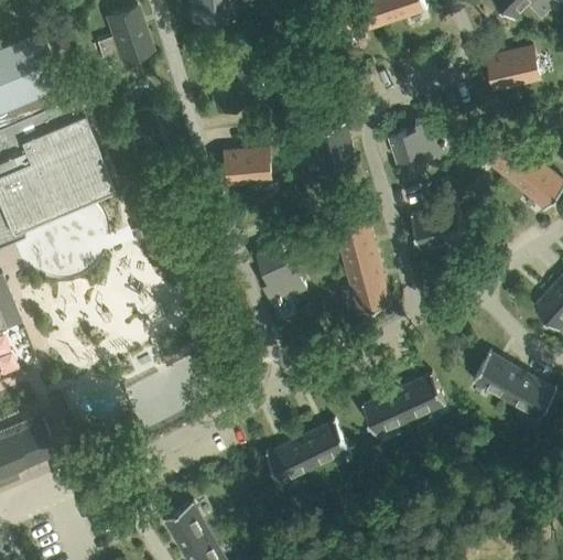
[(188,0),(191,24),(213,22),(213,20),(235,18),(233,0),(188,0)]
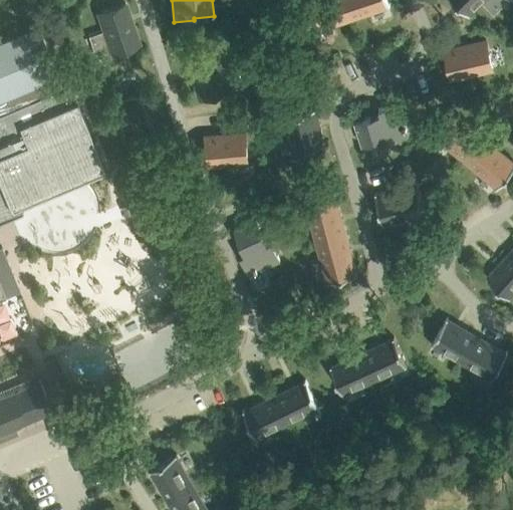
[(342,0),(316,0),(301,5),(311,36),(350,23),(342,0)]
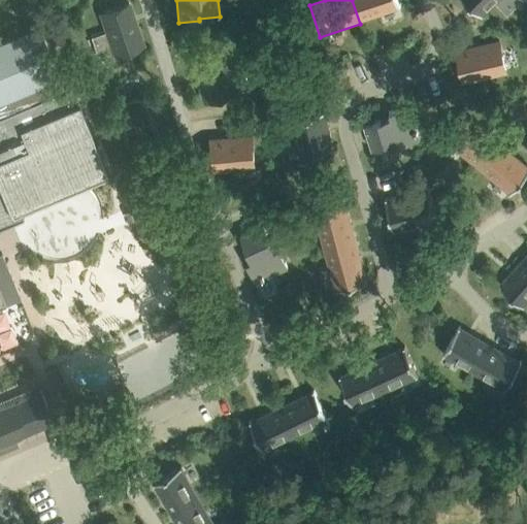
[(395,0),(352,0),(360,24),(399,10),(395,0)]
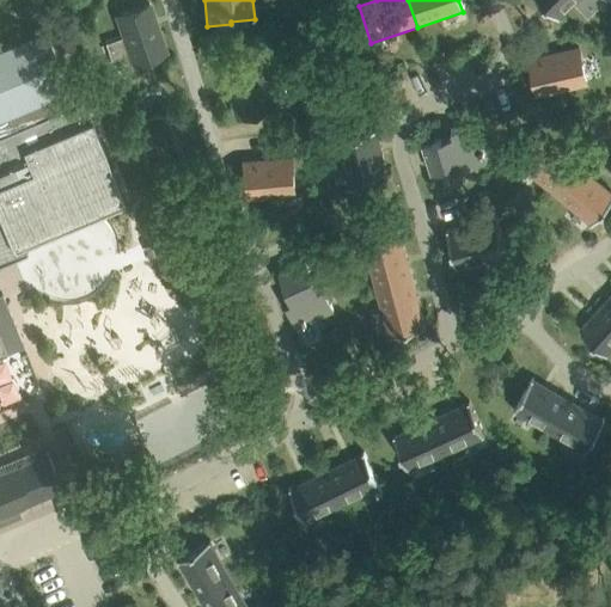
[(538,0),(560,22),(580,0),(538,0)]
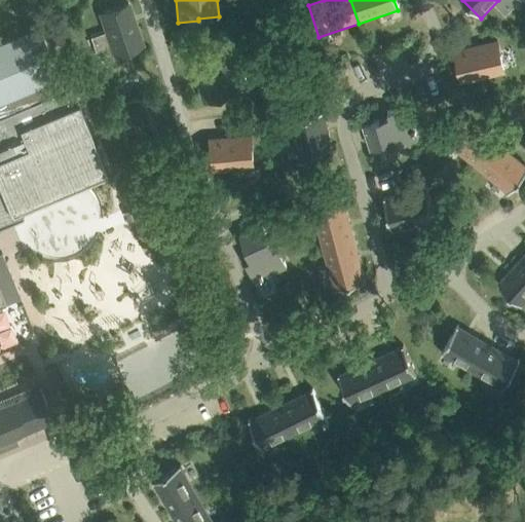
[(126,8),(101,16),(113,57),(140,47),(126,8)]
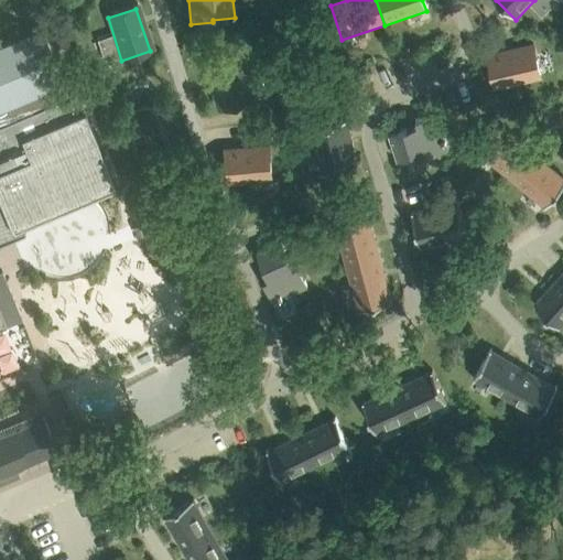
[(40,31),(0,47),(0,112),(63,86),(49,53),(40,31)]
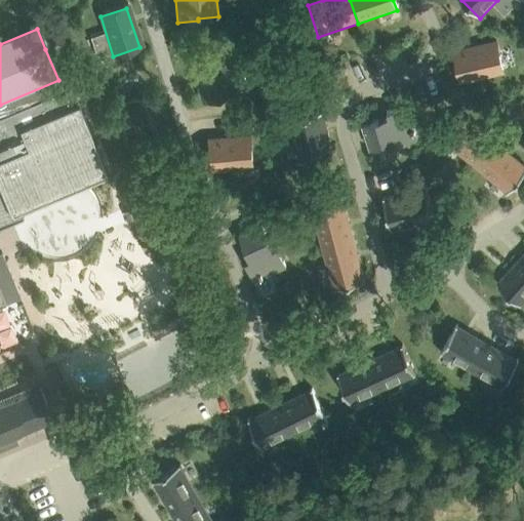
[(497,42),(452,53),(459,85),(505,75),(497,42)]
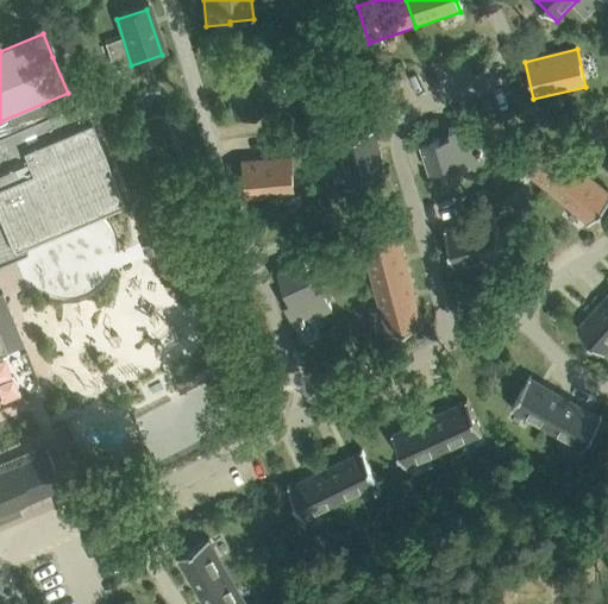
[(82,102),(0,137),(0,264),(2,264),(25,255),(26,253),(26,252),(23,245),(123,203),(123,202),(123,201),(82,102)]
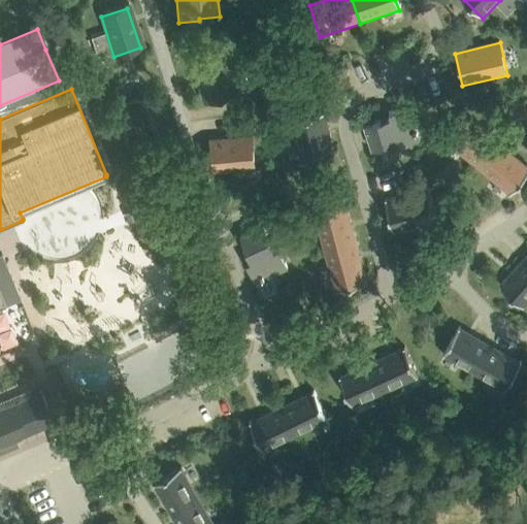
[(390,120),(370,126),(379,151),(398,144),(399,150),(420,142),(409,109),(389,116),(390,120)]
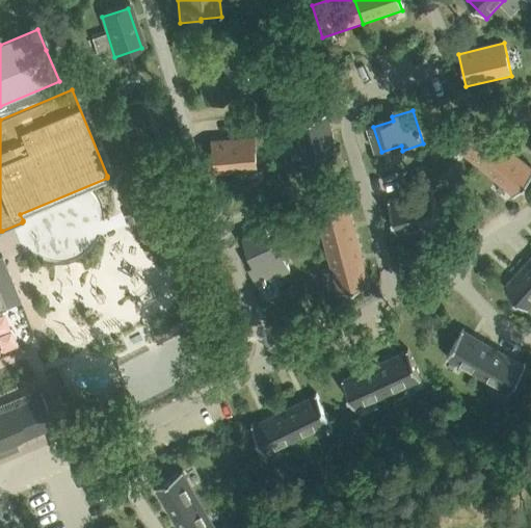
[(327,114),(292,122),(302,165),(337,157),(327,114)]
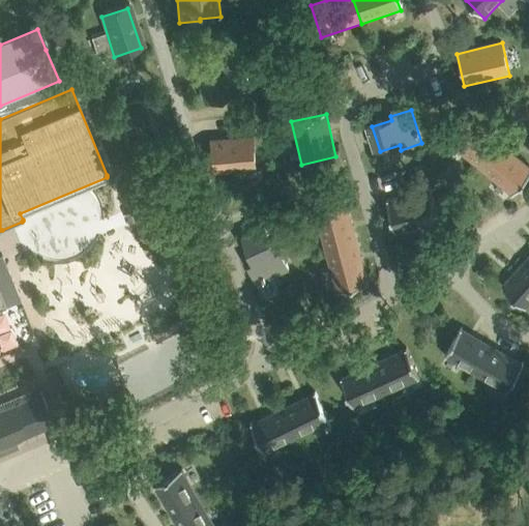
[(467,117),(445,143),(478,170),(499,144),(467,117)]
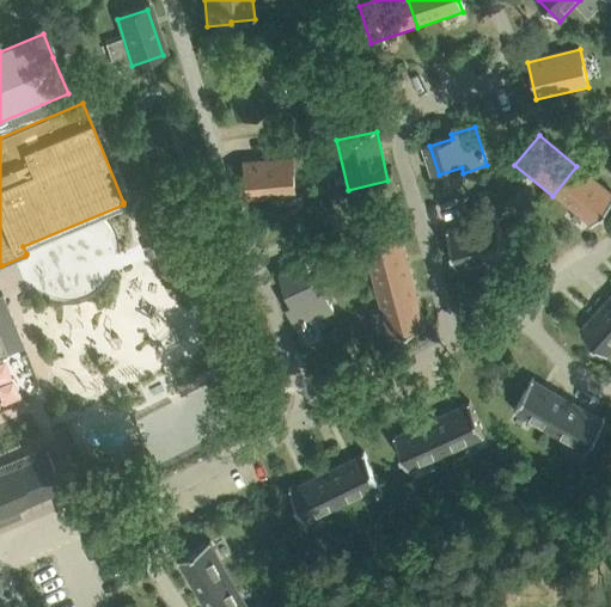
[(292,163),(243,166),(245,198),(294,194),(292,163)]
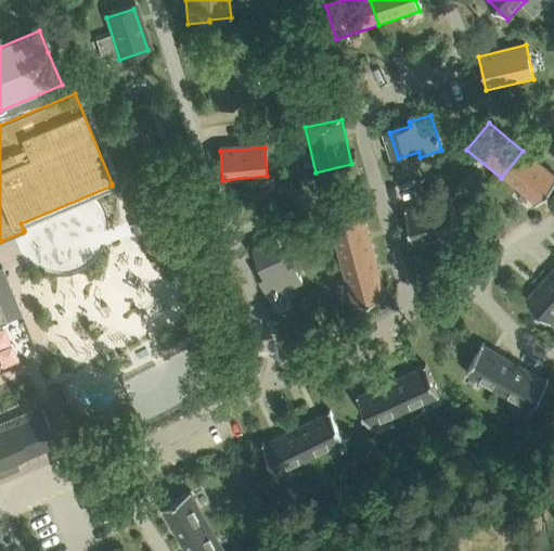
[(553,176),(523,151),(501,178),(536,206),(553,182),(553,176)]
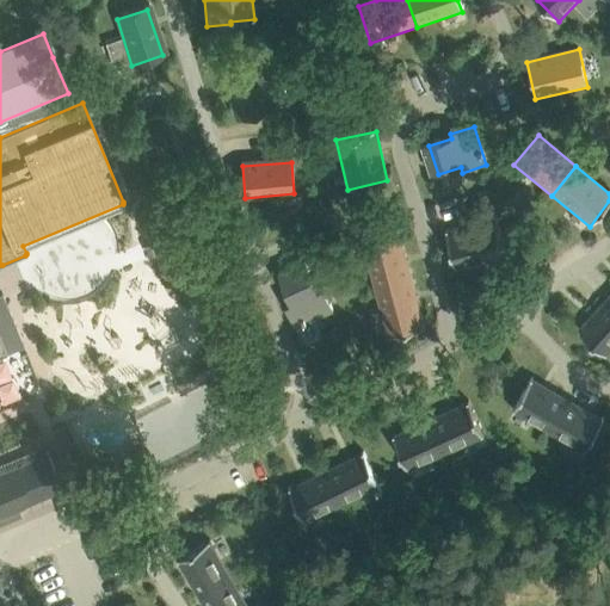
[(494,220),(445,233),(456,271),(505,258),(494,220)]
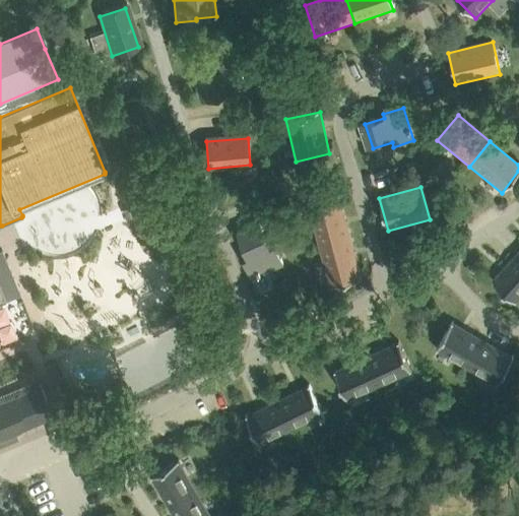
[(339,198),(308,207),(318,248),(350,239),(339,198)]
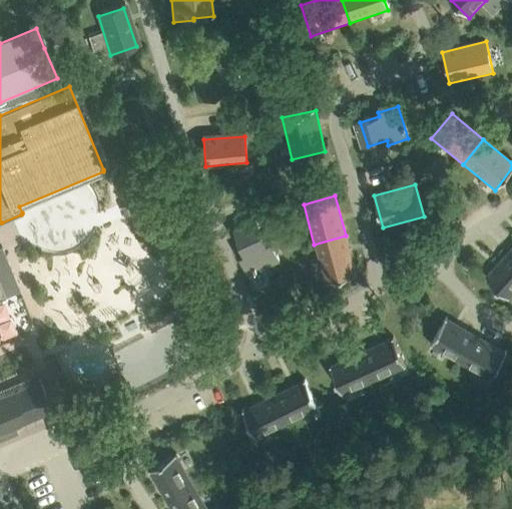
[(252,270),(254,274),(279,263),(271,243),(267,245),(259,227),(236,237),(244,257),(248,255),(254,269),(252,270)]
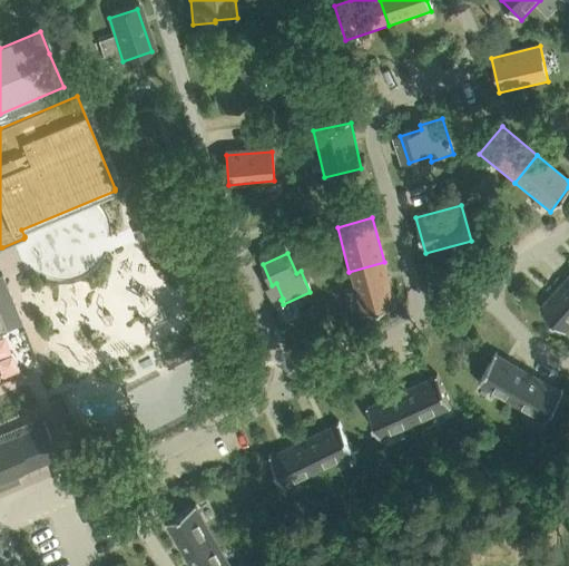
[(384,262),(349,272),(361,315),(395,306),(384,262)]
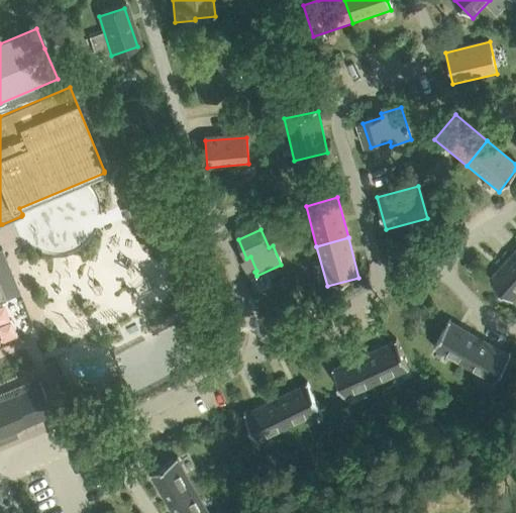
[(515,298),(515,259),(511,255),(489,281),(513,303),(515,298)]
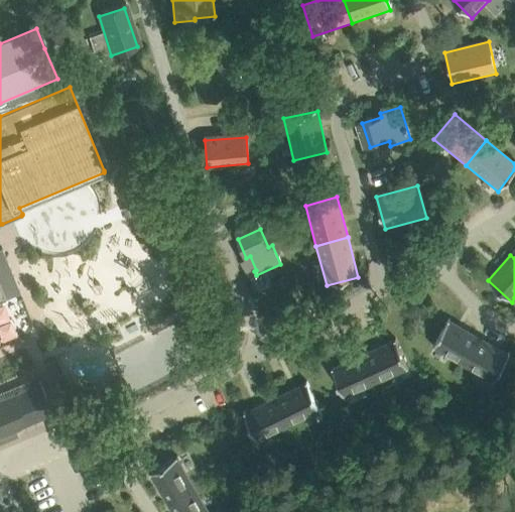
[(479,339),(447,322),(431,350),(462,367),(479,339)]
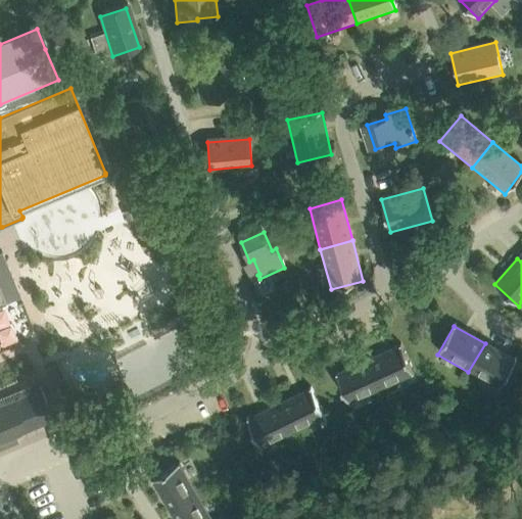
[(485,343),(468,372),(499,390),(516,361),(485,343)]
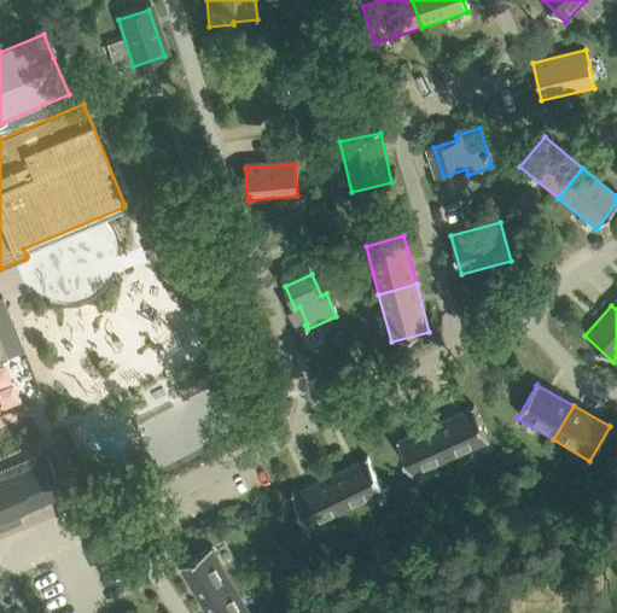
[(472,408),(435,426),(450,462),(489,444),(472,408)]
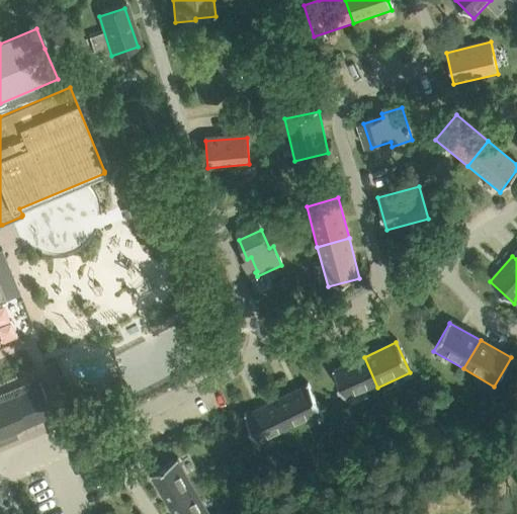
[(377,388),(364,357),(332,371),(346,402),(377,388)]
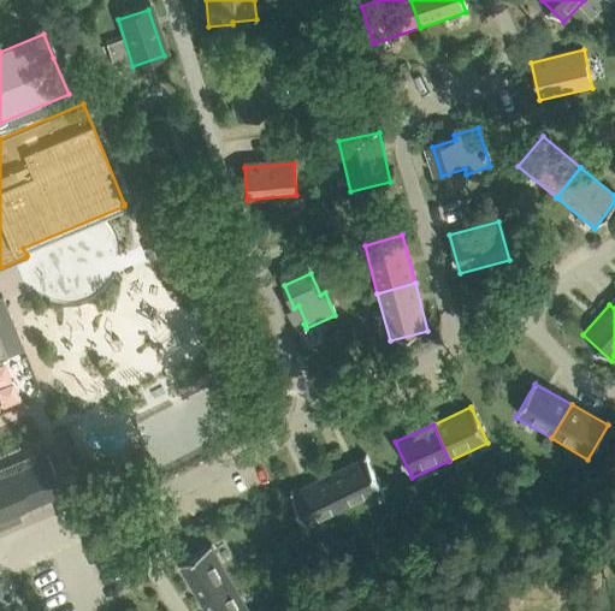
[(366,457),(327,476),(346,512),(384,494),(366,457)]
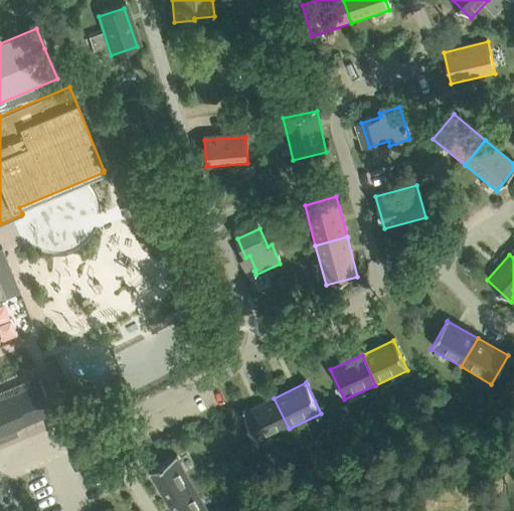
[(0,436),(14,430),(42,418),(52,413),(40,383),(29,387),(0,399),(0,436)]
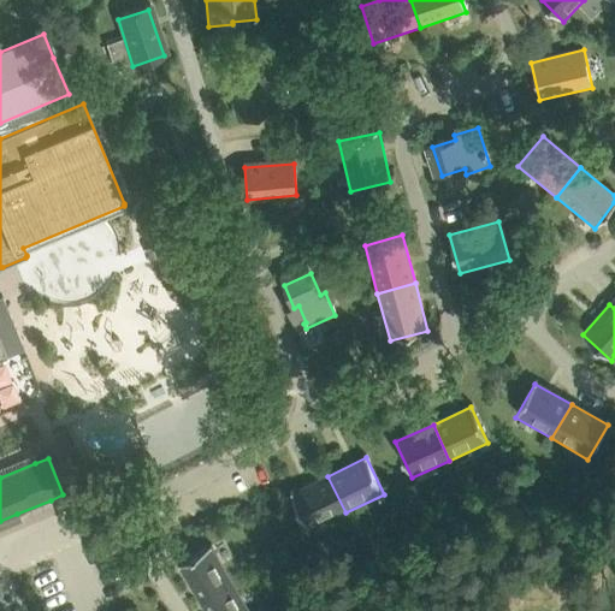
[(346,512),(327,476),(290,494),(307,531),(346,512)]
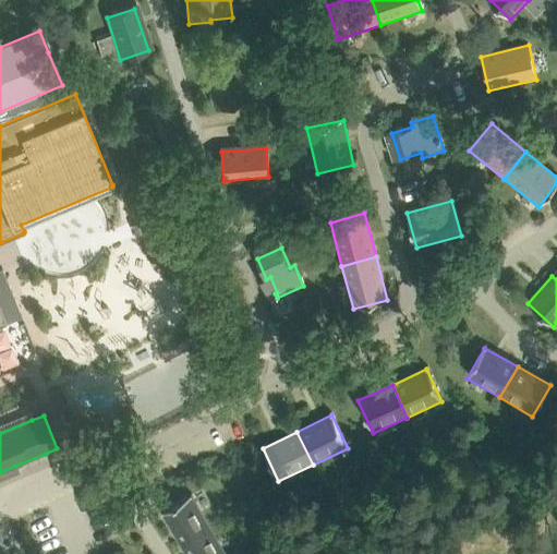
[(210,528),(192,495),(160,514),(180,546),(210,528)]
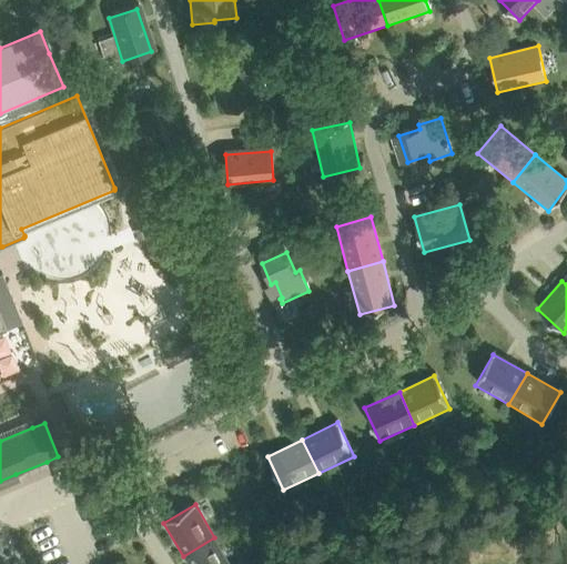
[(230,563),(214,537),(183,556),(188,563),(230,563)]
